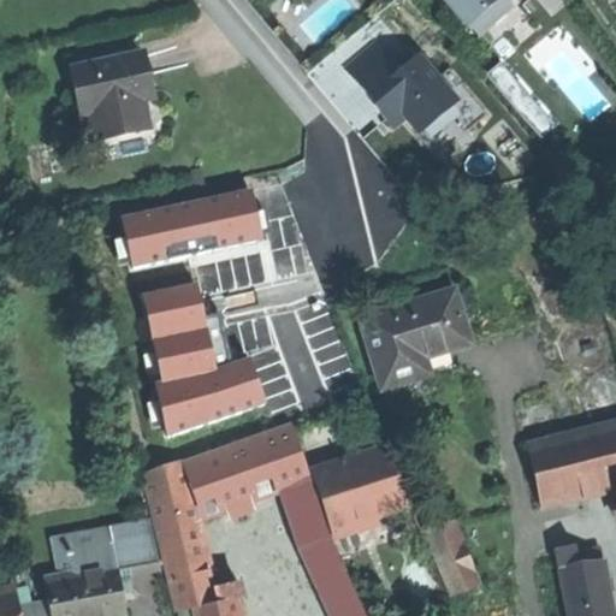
[(314,41),(363,10),(356,0),(326,0),(298,17),(314,41)]
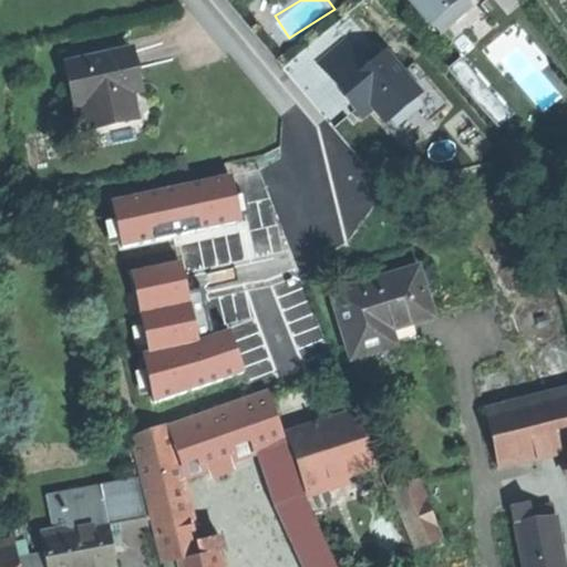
[(410,0),(430,23),(457,0),(410,0)]
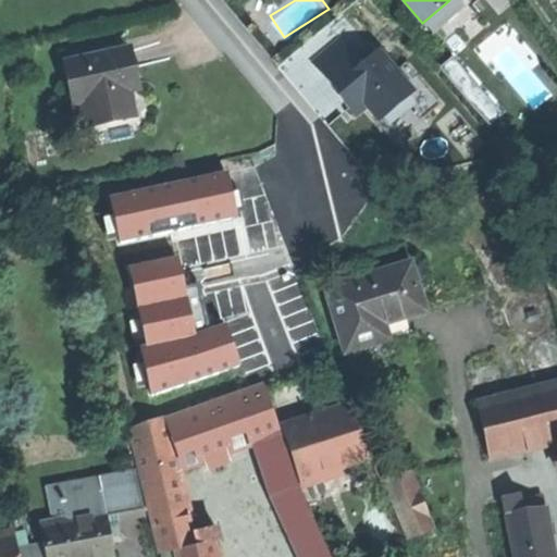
[(341,38),(312,62),(344,99),(347,97),(353,103),(348,107),(357,115),(367,108),(379,122),(395,108),(394,107),(411,91),(396,73),(397,72),(379,51),(362,64),(341,38)]
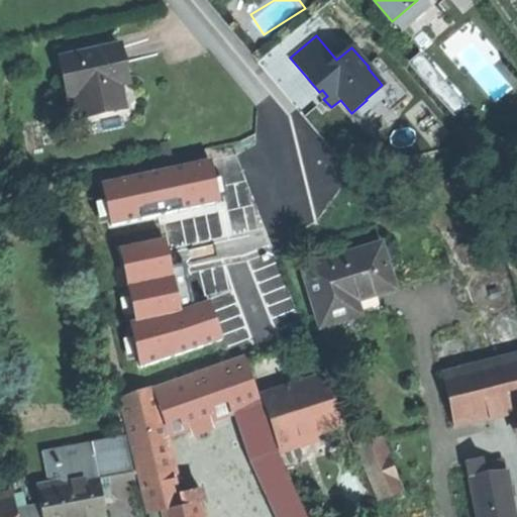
[(119,46),(62,59),(67,81),(70,95),(76,94),(81,116),(123,107),(118,84),(127,82),(119,46)]
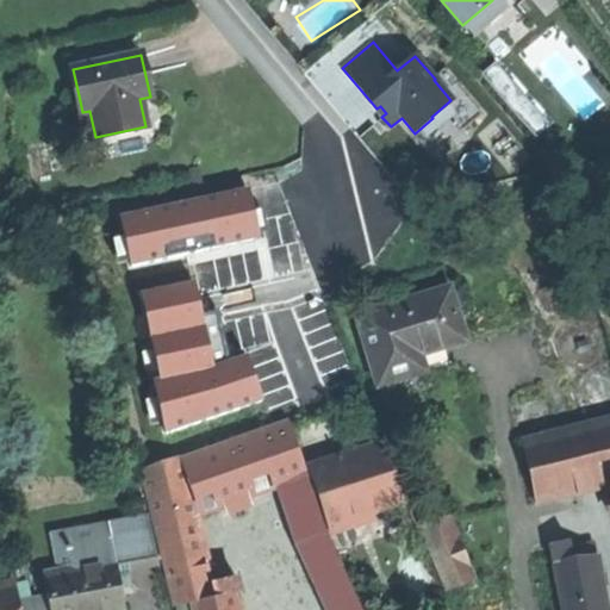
[(197,163),(187,166),(191,182),(200,181),(197,163)]
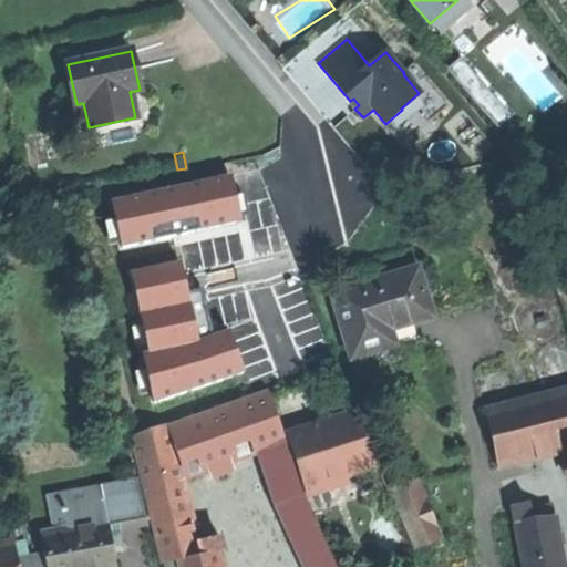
[(418,266),(333,291),(352,356),(379,347),(395,342),(390,326),(433,312),(418,266)]
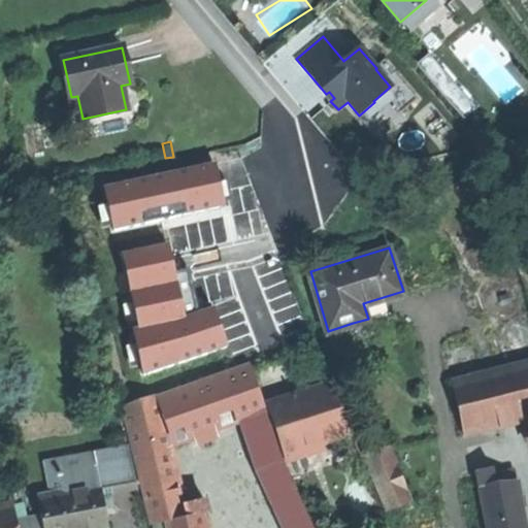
[(128,403),(139,458),(170,447),(243,421),(268,413),(251,361),(128,403)]
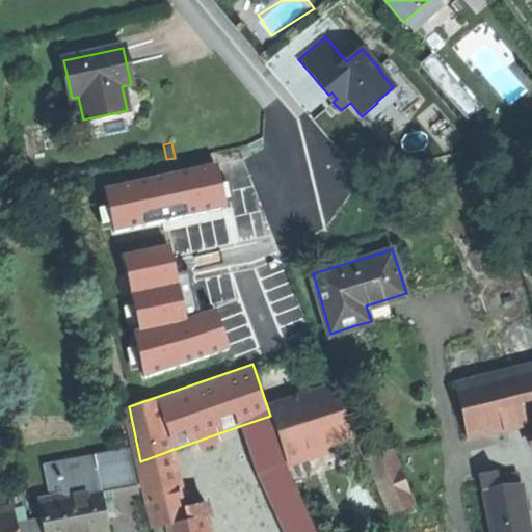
[(531,366),(458,386),(471,437),(531,422),(531,366)]
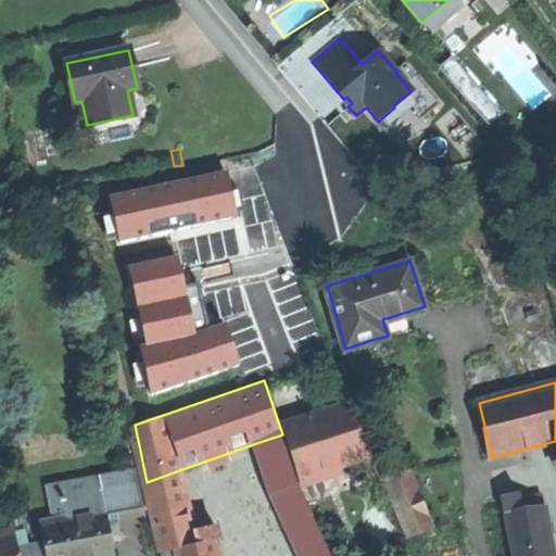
[(282,422),(301,480),(333,468),(371,455),(348,401),(282,422)]
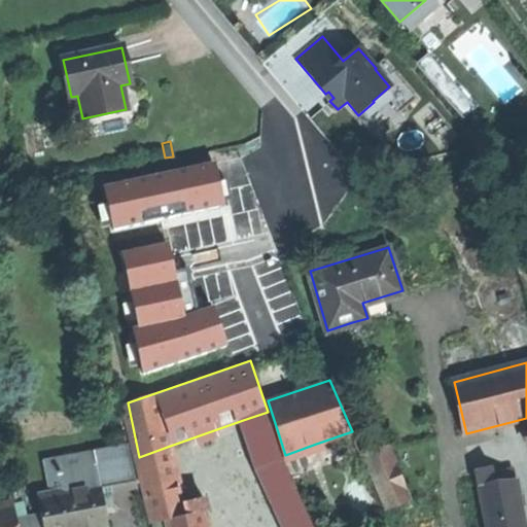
[(314,526),(285,461),(268,412),(243,420),(257,467),(285,526),(314,526)]
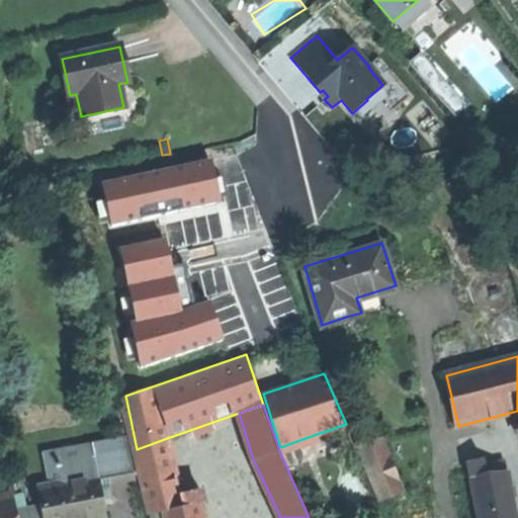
[(91,442),(91,443),(94,453),(98,476),(98,479),(134,471),(126,435),(91,442)]
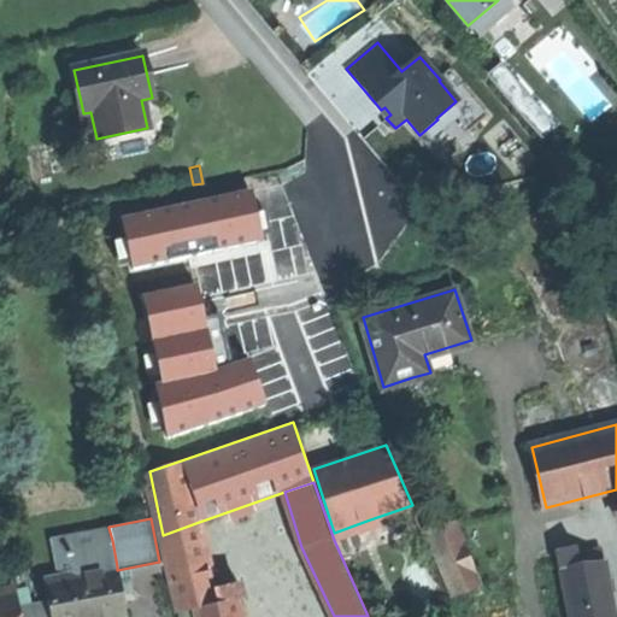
[(219,601),(199,522),(163,535),(178,610),(181,610),(219,601)]
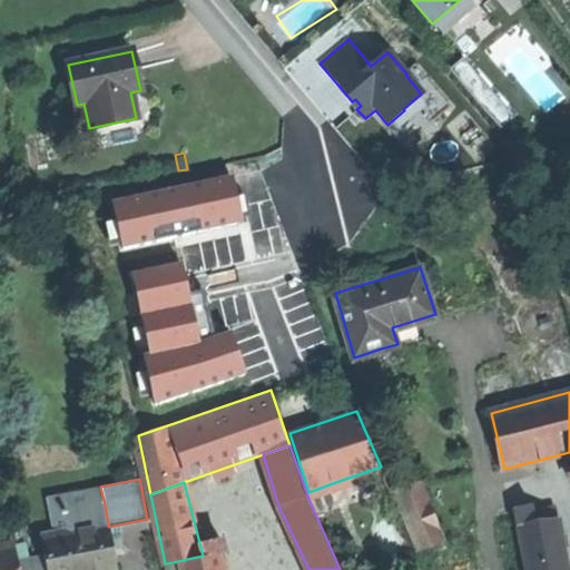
[(421,482),(397,491),(420,548),(443,541),(421,482)]
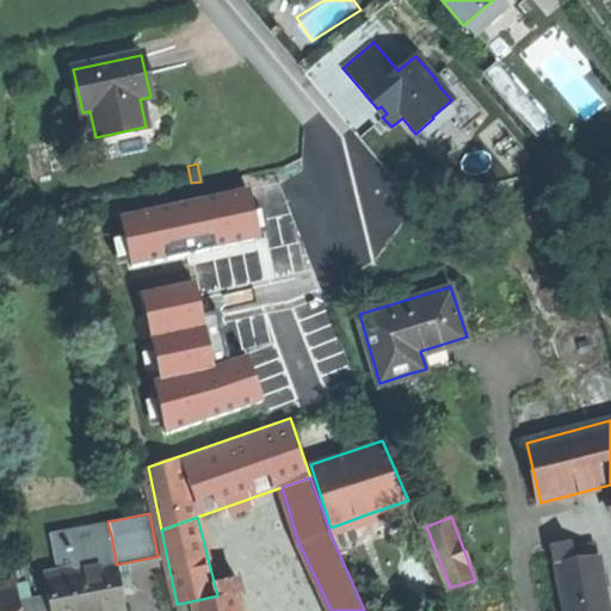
[(47,534),(55,573),(72,571),(67,543),(111,535),(107,523),(47,534)]
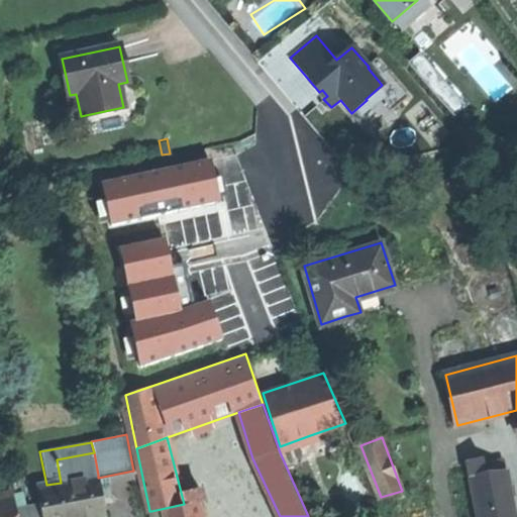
[(57,459),(61,483),(98,475),(94,452),(57,459)]
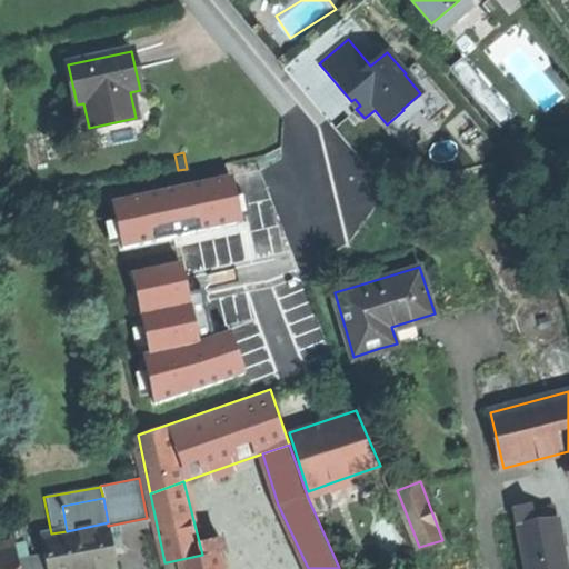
[(519,526),(522,526),(533,523),(531,511),(517,515),(519,526)]
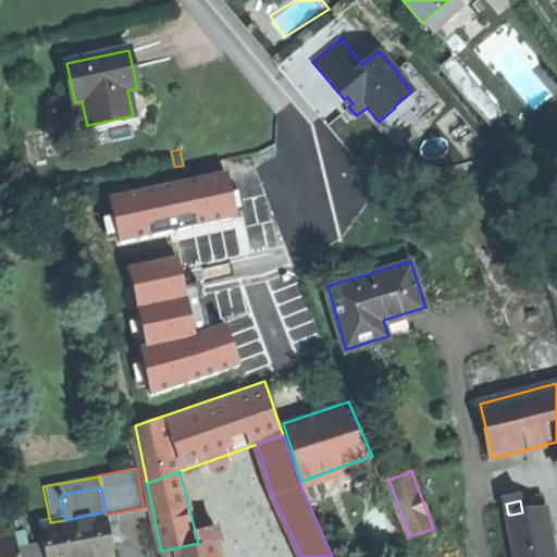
[(556,556),(548,508),(522,512),(511,515),(518,556),(556,556)]
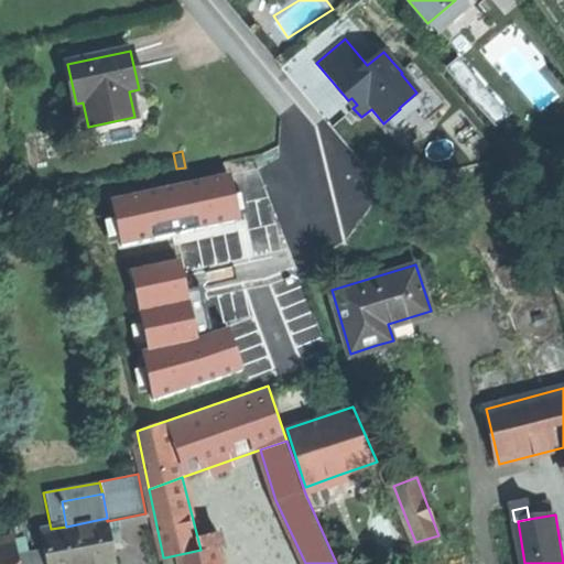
[(46,563),(115,563),(107,521),(107,518),(66,527),(51,529),(41,531),(44,549),(46,563)]
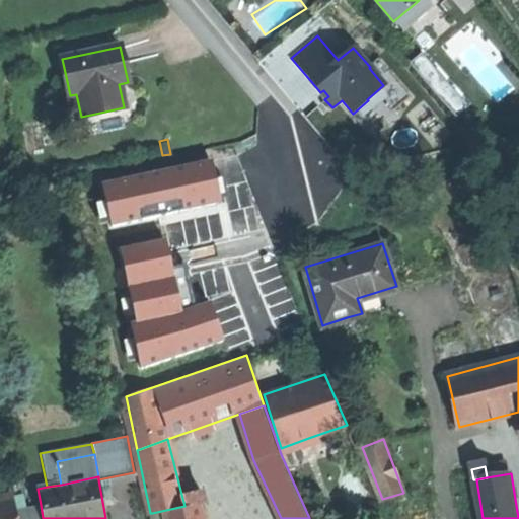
[(0,498),(0,518),(18,518),(16,510),(13,496),(0,498)]
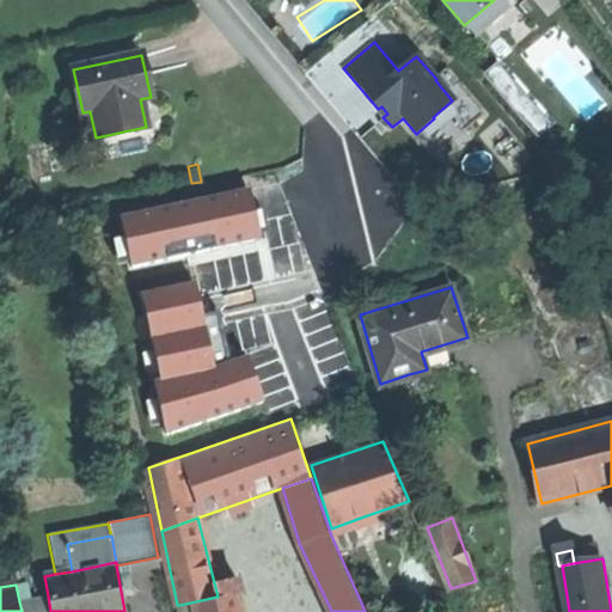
[(240,611),(237,592),(218,597),(179,605),(181,611),(240,611)]
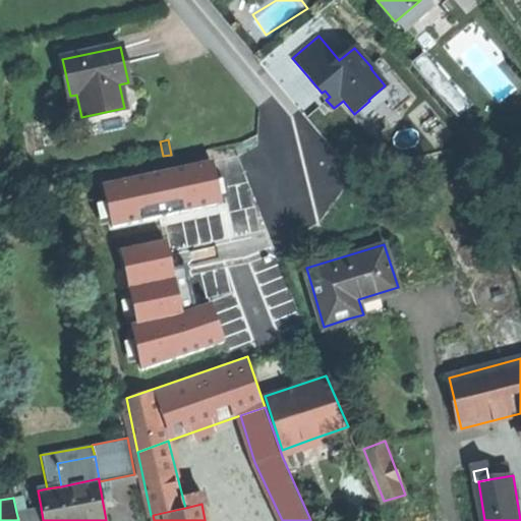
[(18,520),(43,520),(41,507),(16,512),(18,520)]
